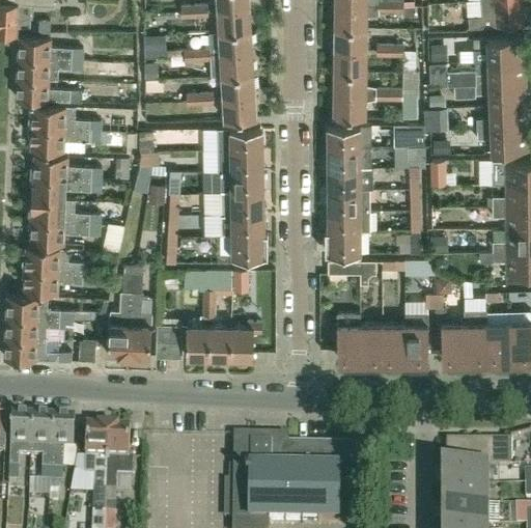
[(54,0),(0,0),(0,33),(16,34),(17,29),(30,29),(31,5),(54,6),(54,0)]
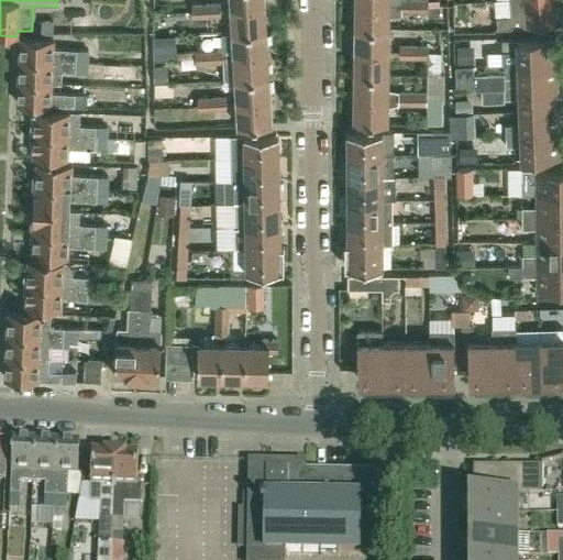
[(264,10),(263,0),(229,0),(230,12),(264,10)]
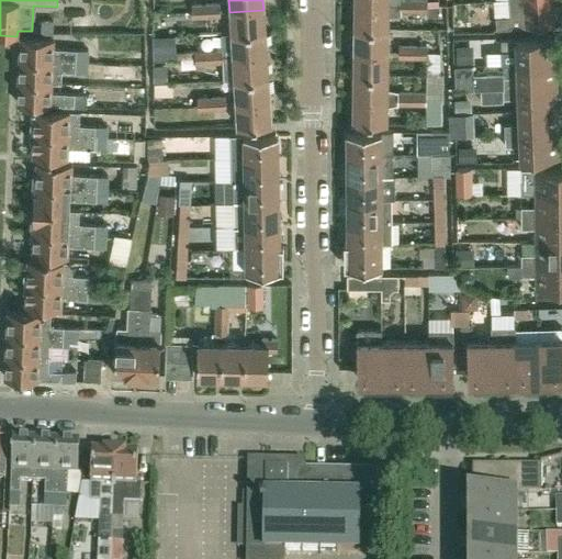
[(551,0),(539,0),(508,2),(509,19),(495,20),(496,31),(554,28),(551,0)]
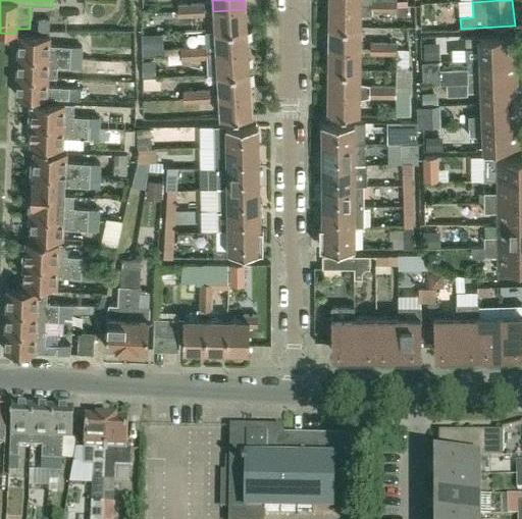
[(370,3),(370,7),(370,14),(371,14),(371,13),(383,13),(383,2),(370,2),(370,3)]
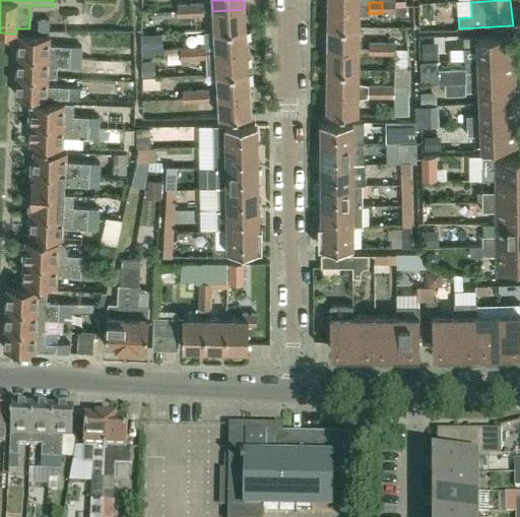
[(394,2),(382,2),(382,13),(394,13),(394,2)]
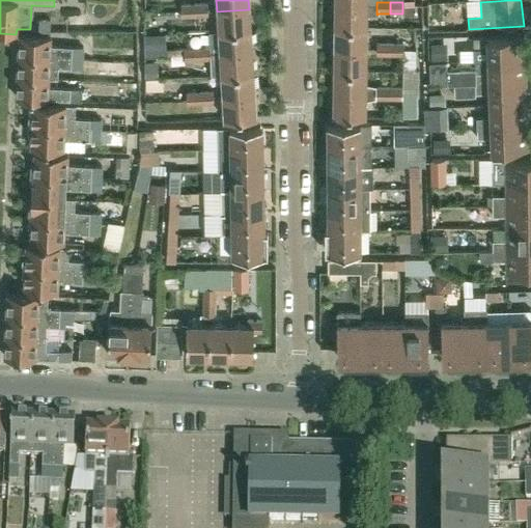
[(182,19),(194,19),(193,7),(180,8),(182,19)]
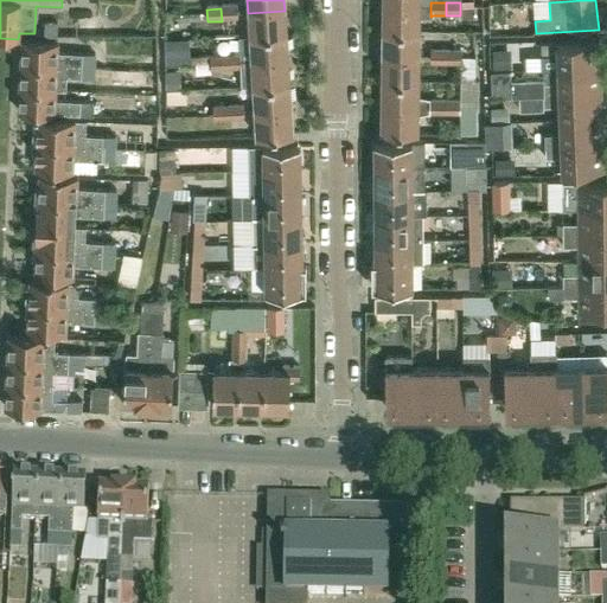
[(230,20),(237,20),(237,13),(236,8),(221,8),(222,21),(230,20)]
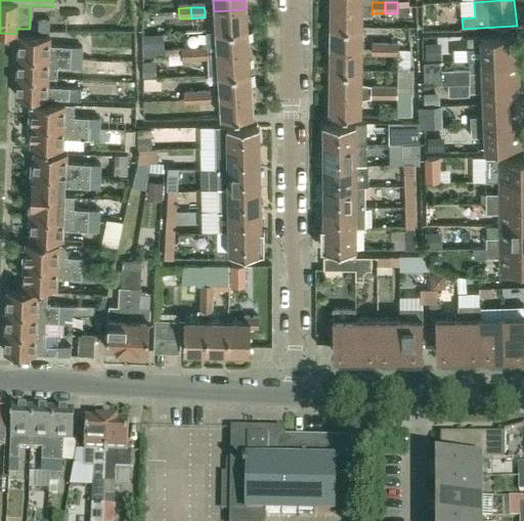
[(373,17),(373,14),(372,14),(372,7),(361,7),(331,7),(330,29),(361,29),(361,17),(373,17)]
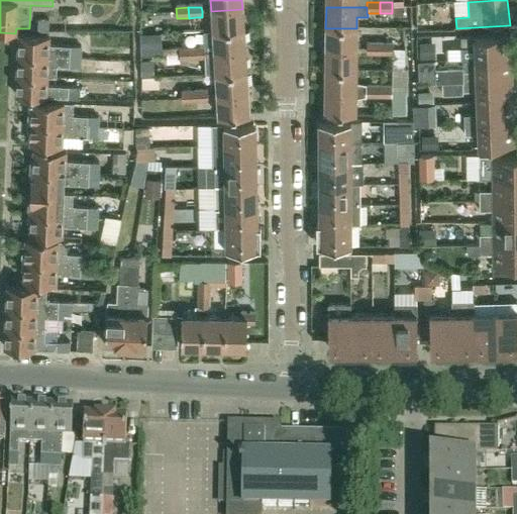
[(421,8),(422,32),(433,31),(433,22),(439,22),(438,7),(421,8)]
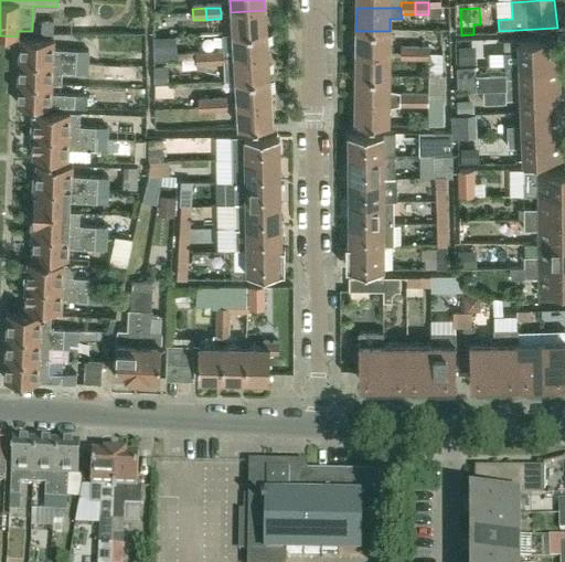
[(232,35),(267,33),(265,10),(231,12),(232,35)]
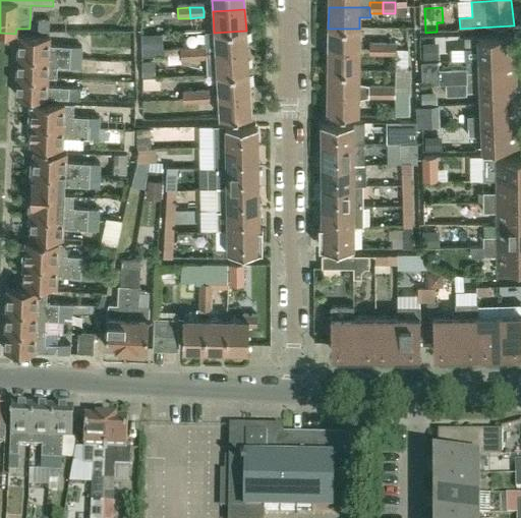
[(150,26),(174,23),(173,13),(149,16),(150,26)]
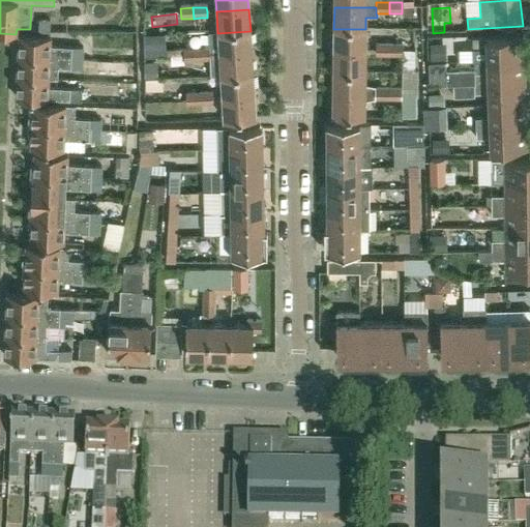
[(50,23),(39,23),(38,33),(50,34),(50,23)]
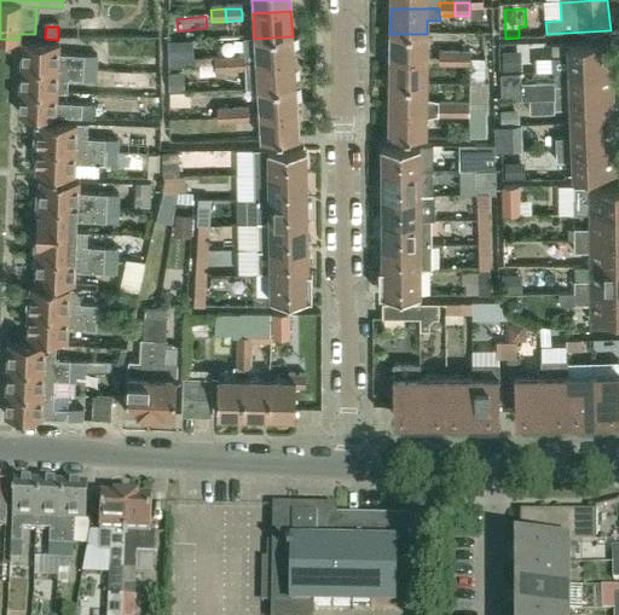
[(427,61),(427,34),(389,34),(389,59),(427,61)]
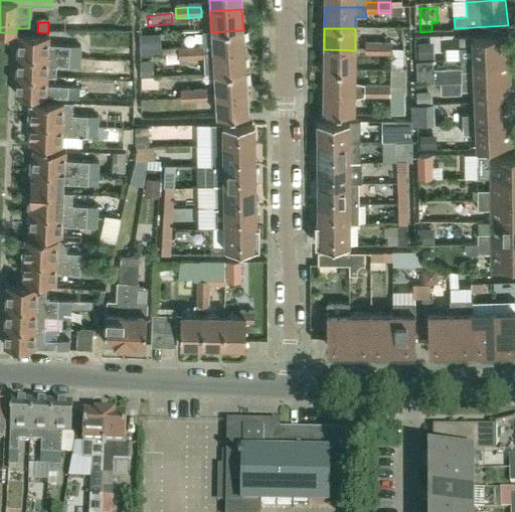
[(202,54),(244,51),(243,30),(211,32),(201,33),(202,49),(202,54)]
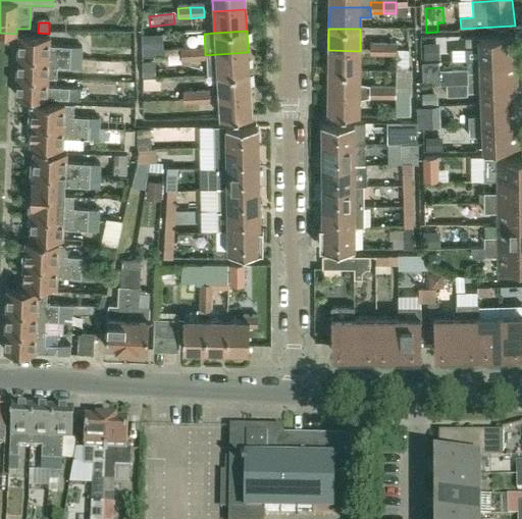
[(142,59),(163,58),(162,36),(142,37),(142,59)]
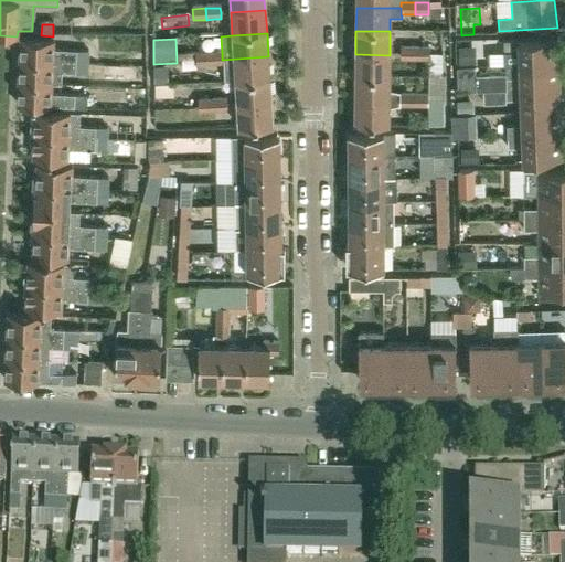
[(91,52),(53,50),(53,42),(20,40),(19,61),(89,64),(91,52)]
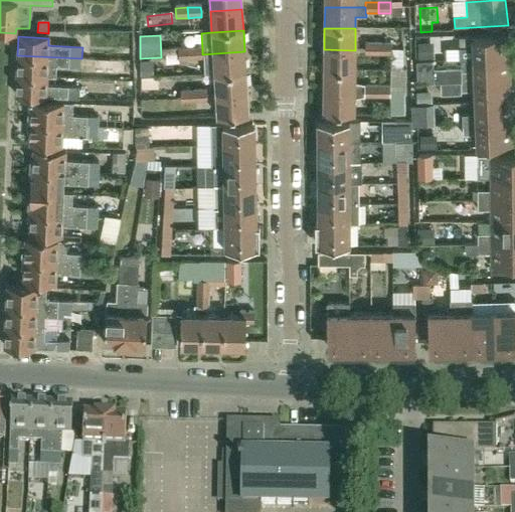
[(473,61),(509,59),(508,37),(459,39),(459,49),(473,49),(473,61)]
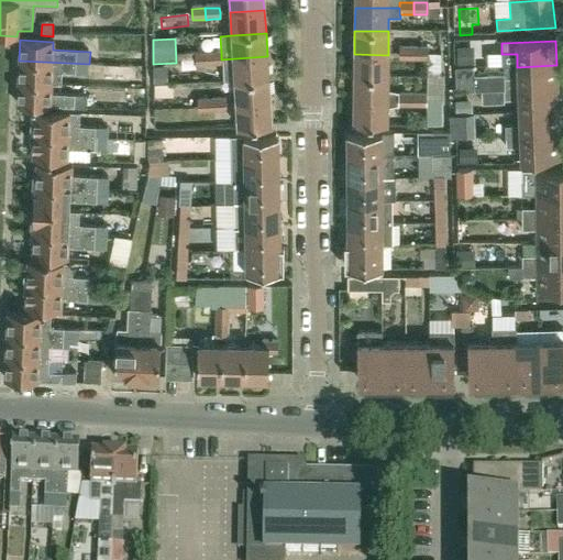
[(398,59),(412,61),(412,48),(399,48),(398,59)]
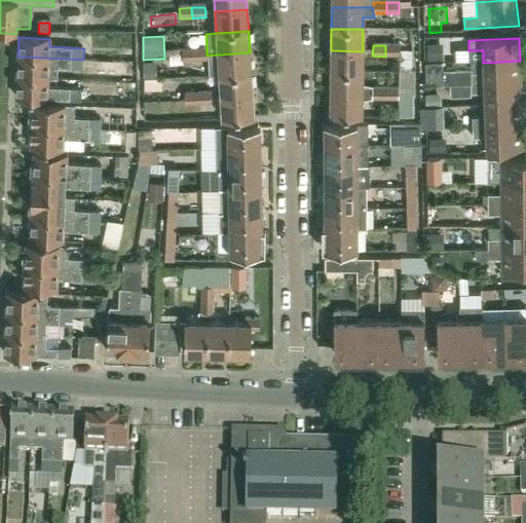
[(399,45),(385,45),(385,57),(399,57),(399,45)]
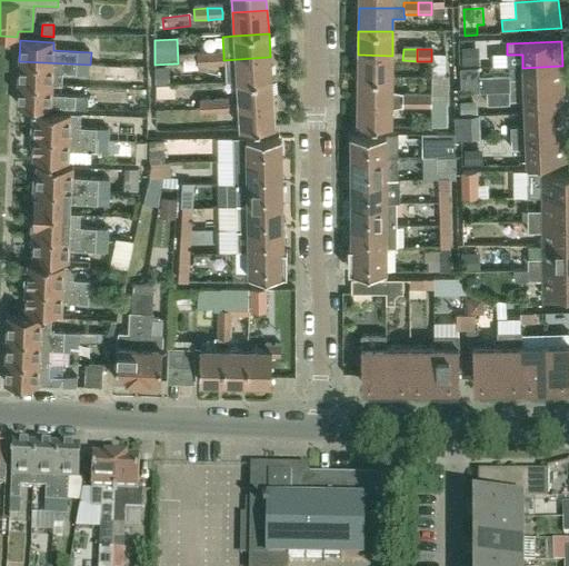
[(473,68),(472,49),(461,49),(461,68),(473,68)]
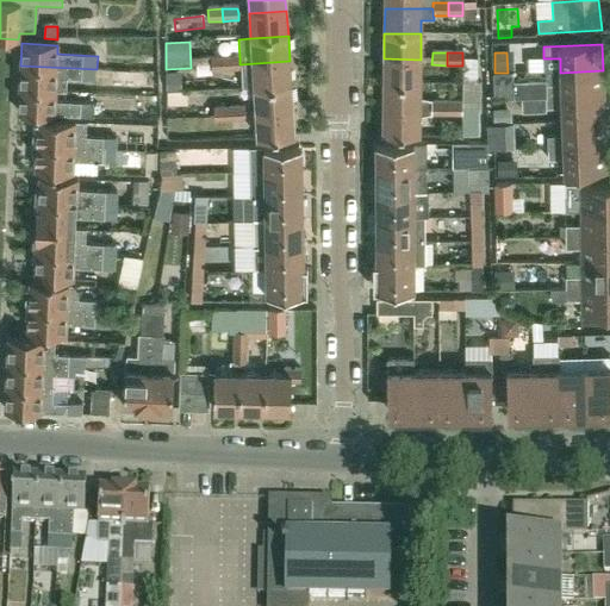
[(225,60),(225,58),(211,60),(211,72),(226,72),(225,60)]
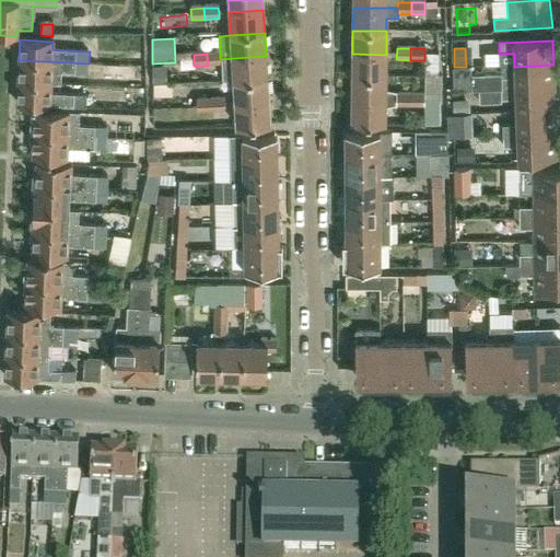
[(208,66),(221,65),(220,59),(220,54),(207,54),(207,55),(208,66)]
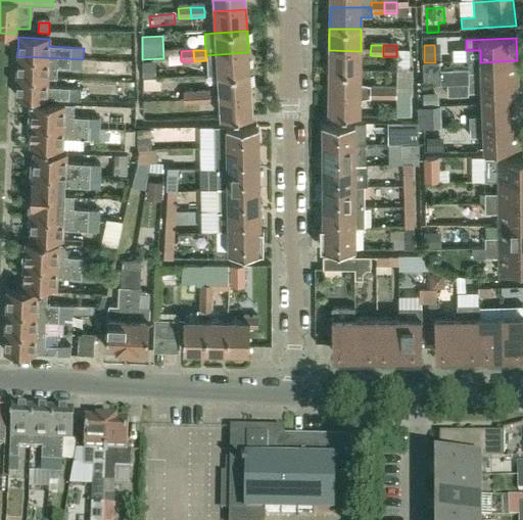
[(361,51),(329,50),(329,72),(360,73),(361,51)]
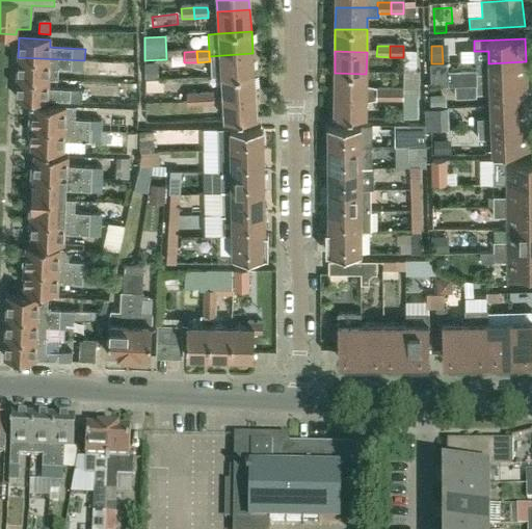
[(221,77),(254,76),(253,53),(209,56),(210,61),(211,78),(221,77)]
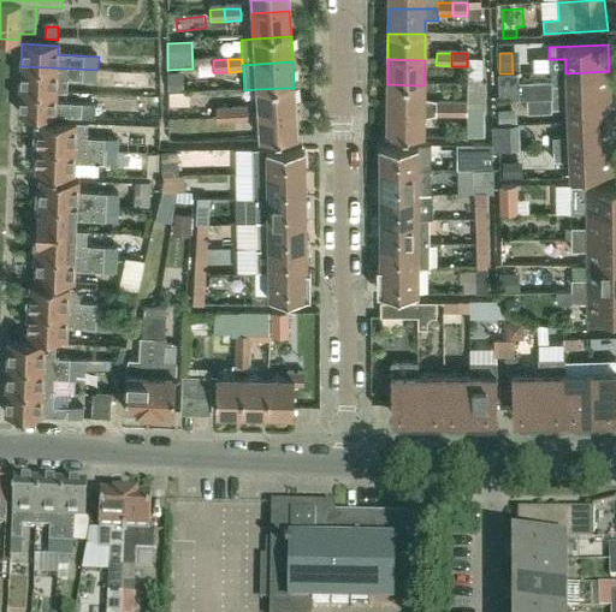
[(98,82),(98,70),(21,66),(19,94),(55,95),(69,95),(70,81),(98,82)]
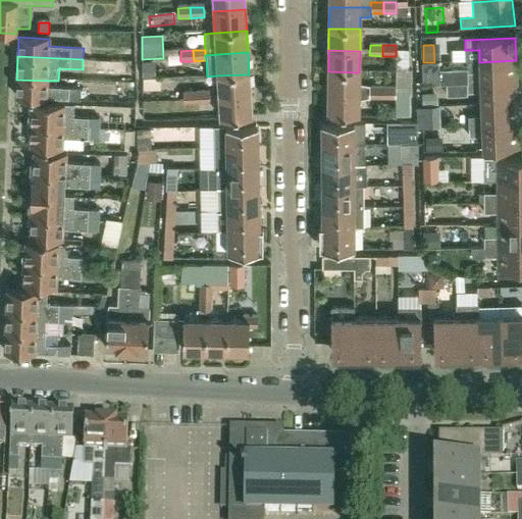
[(467,85),(517,83),(516,60),(479,62),(480,73),(467,74),(467,70),(438,71),(439,86),(467,85)]
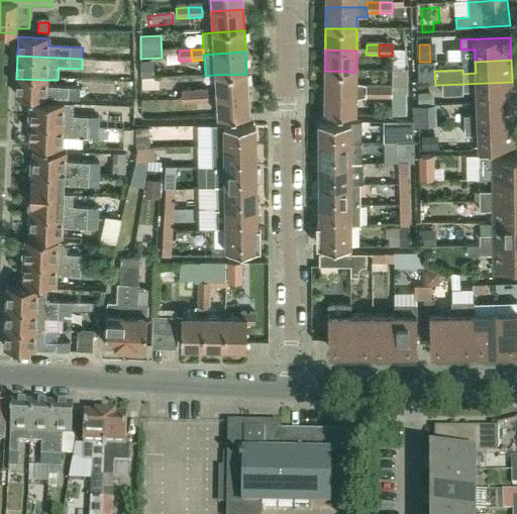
[(325,72),(324,92),(355,93),(365,93),(366,88),(355,86),(355,72),(325,71),(325,72)]
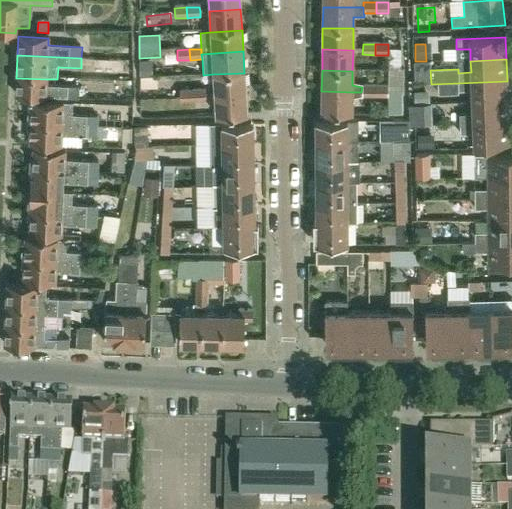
[(244,73),(213,74),(214,96),(245,94),(244,73)]
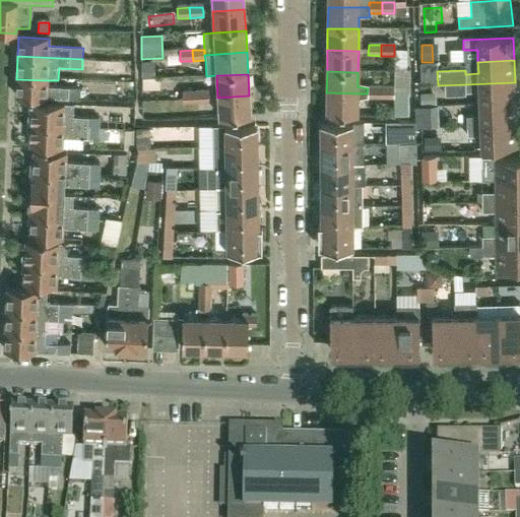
[(46,87),(47,80),(16,79),(16,99),(79,102),(80,89),(46,87)]
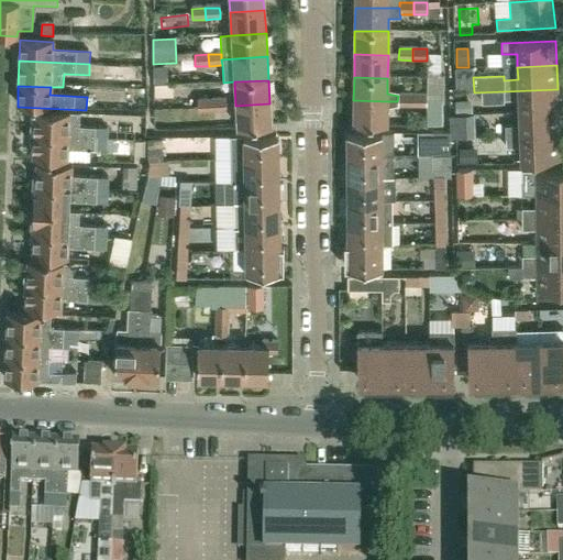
[(519,114),(559,112),(558,89),(504,91),(504,102),(518,101),(519,114)]
